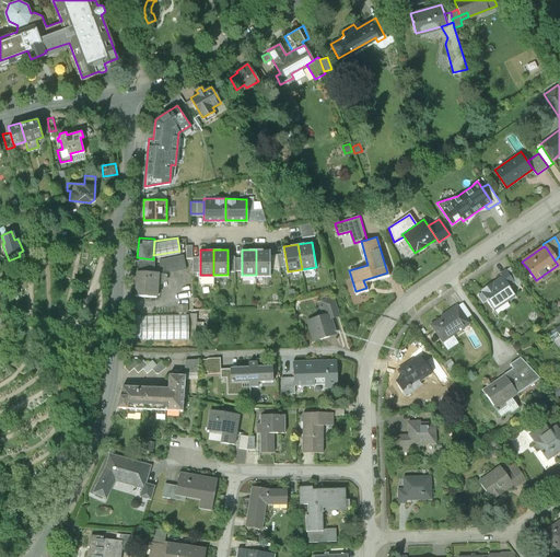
[(270,250),(256,250),(256,275),(270,275),(270,268),(270,254),(270,250)]
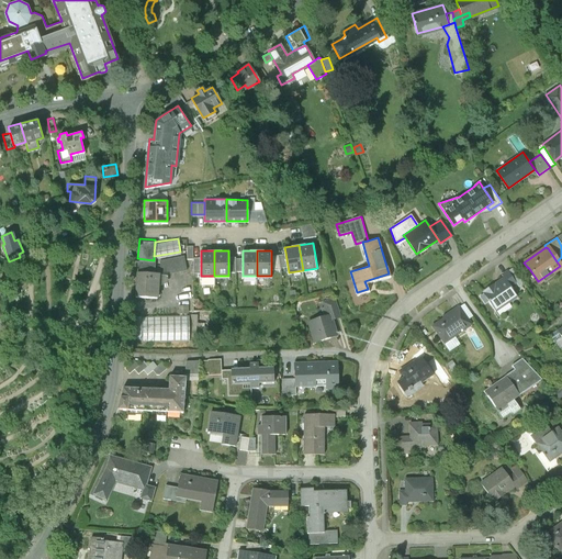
[(285,253),(278,254),(280,267),(288,266),(285,253)]
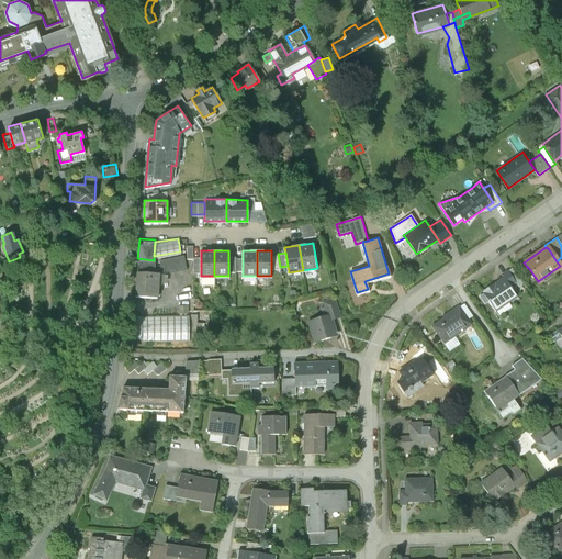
[(278,254),(271,255),(271,269),(280,268),(280,267),(278,254)]
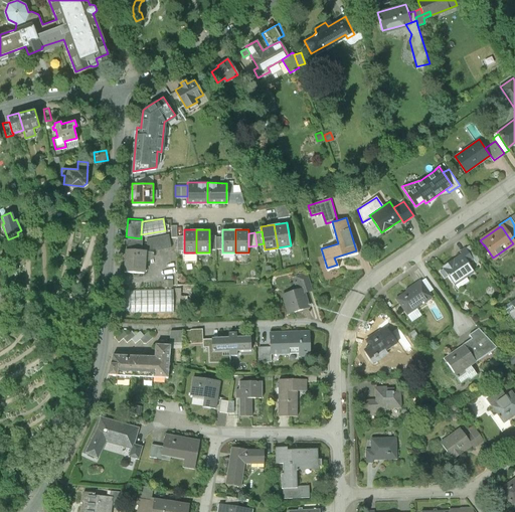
[(170,245),(168,233),(145,237),(148,248),(152,248),(159,247),(170,245)]
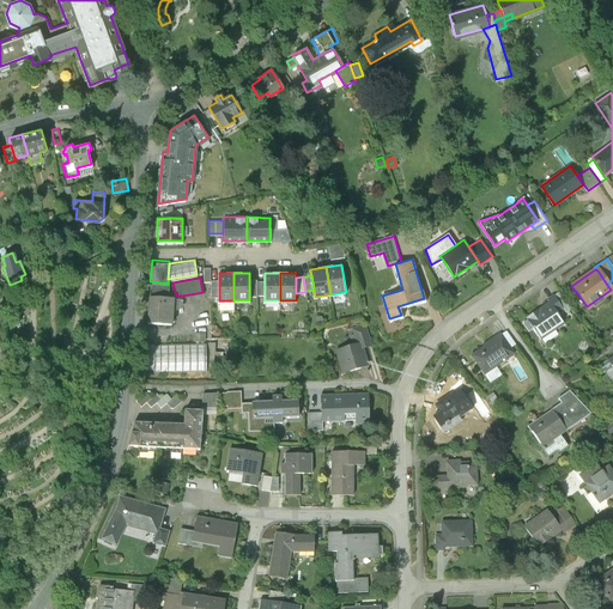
[(168,284),(150,281),(149,294),(168,297),(168,284)]
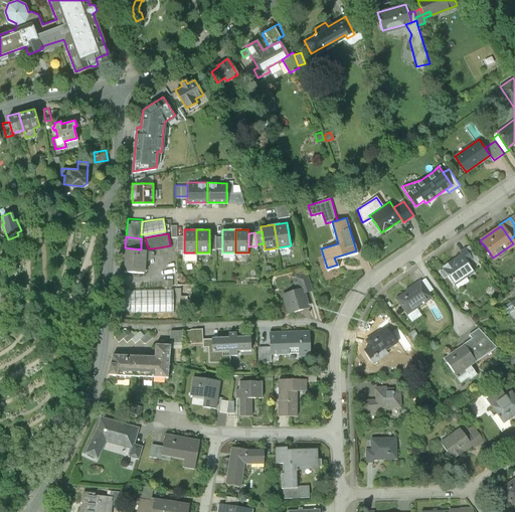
[(125,247),(123,270),(143,272),(144,249),(141,249),(125,247)]
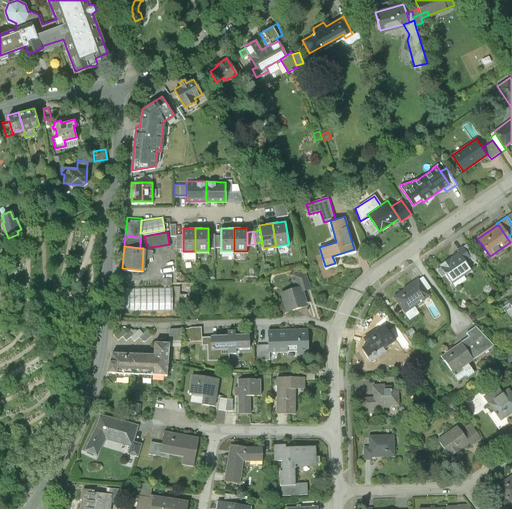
[(456,250),(458,253),(459,254),(459,253),(464,260),(469,257),(462,246),(456,250)]
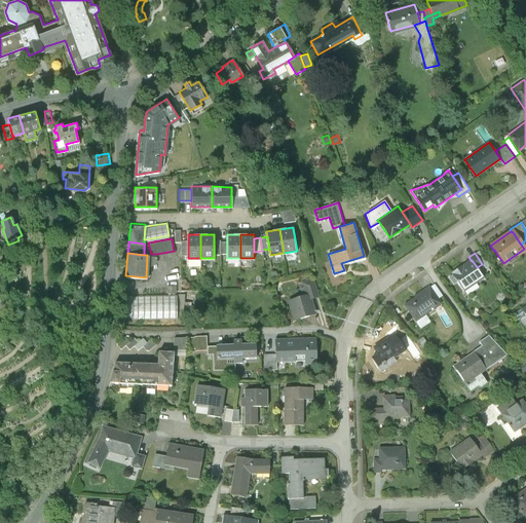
[(471,260),(451,273),(463,291),(483,276),(477,267),(472,260),(472,261),(471,260)]
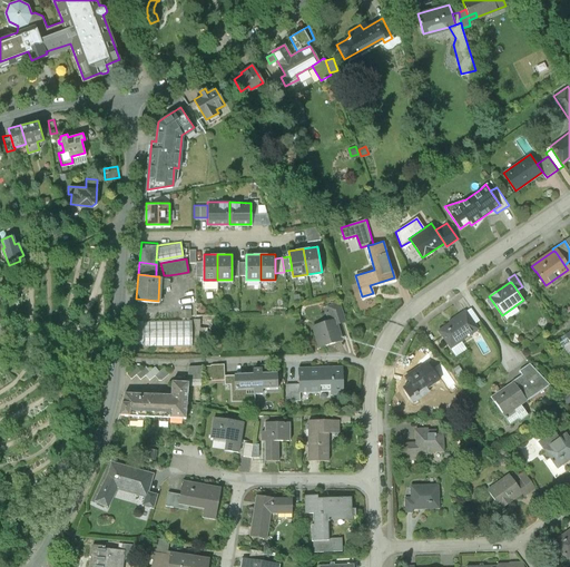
[(326,304),(331,318),(334,318),(335,322),(345,319),(340,301),(326,304)]
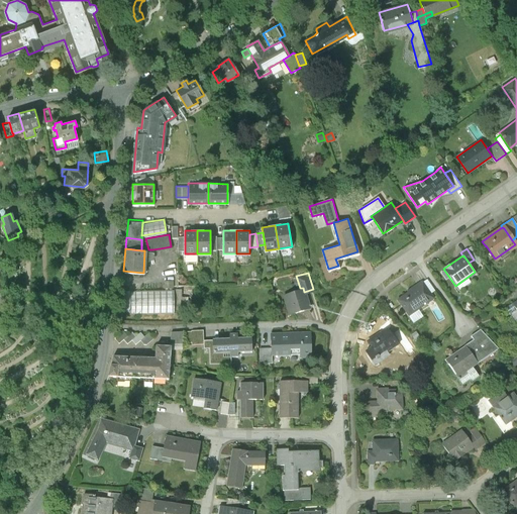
[(406,291),(395,298),(406,315),(432,297),(421,280),(406,290),(406,291)]
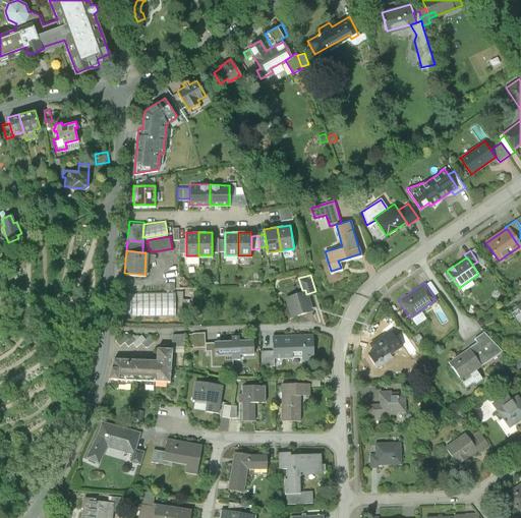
[(286,295),(292,314),(311,309),(306,294),(305,290),(302,290),(286,295)]
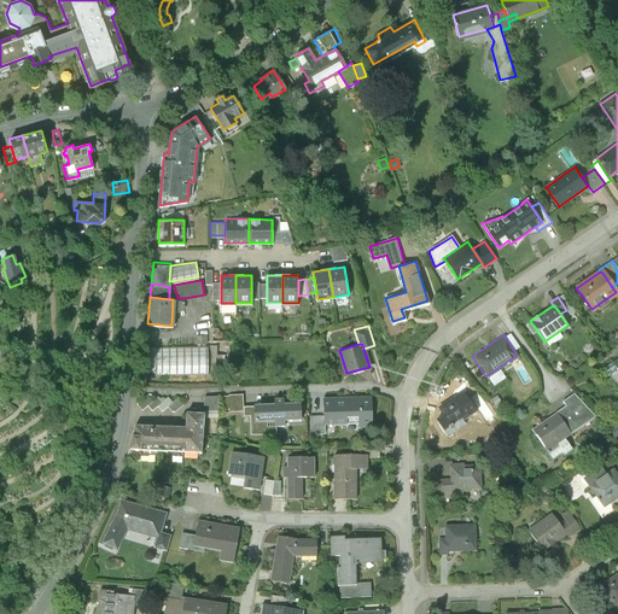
[(207,345),(155,345),(155,368),(155,372),(207,372),(207,368),(207,345)]
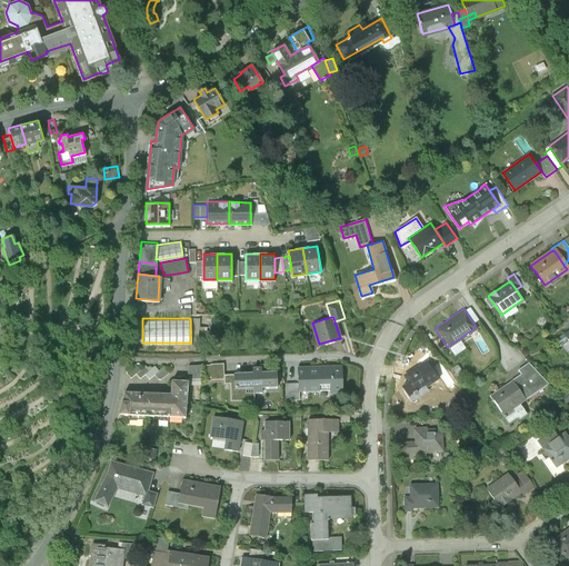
[(199,318),(190,318),(190,339),(199,339),(199,318)]
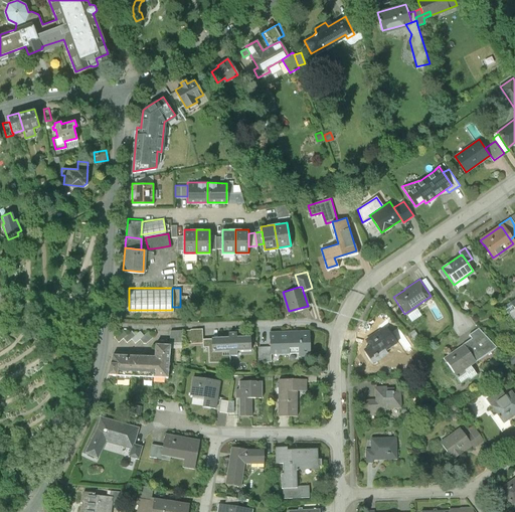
[(374,326),(378,331),(385,326),(390,323),(387,318),(374,326)]
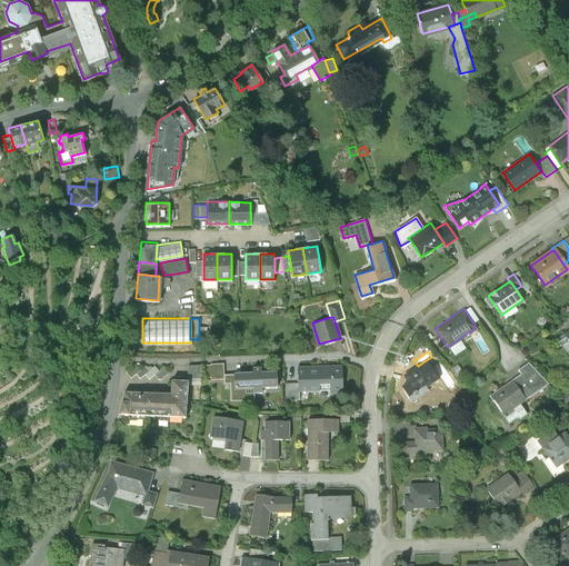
[(408,381),(401,385),(411,400),(428,390),(426,387),(438,378),(426,360),(418,366),(403,375),(408,381)]
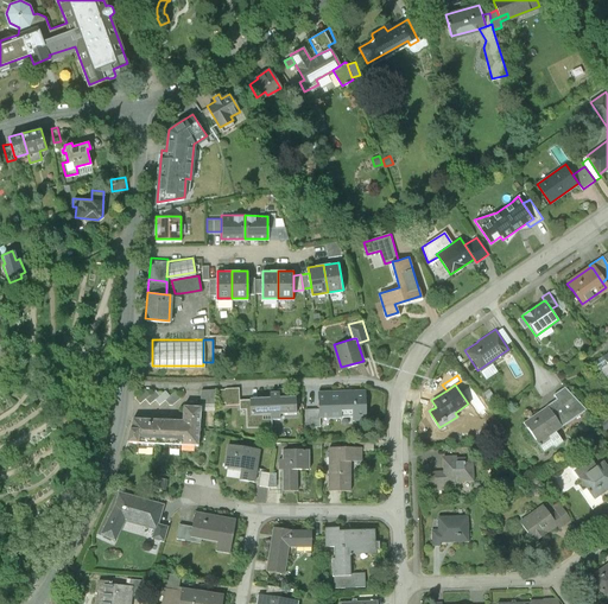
[(145,387),(135,395),(139,400),(145,395),(150,392),(145,387)]
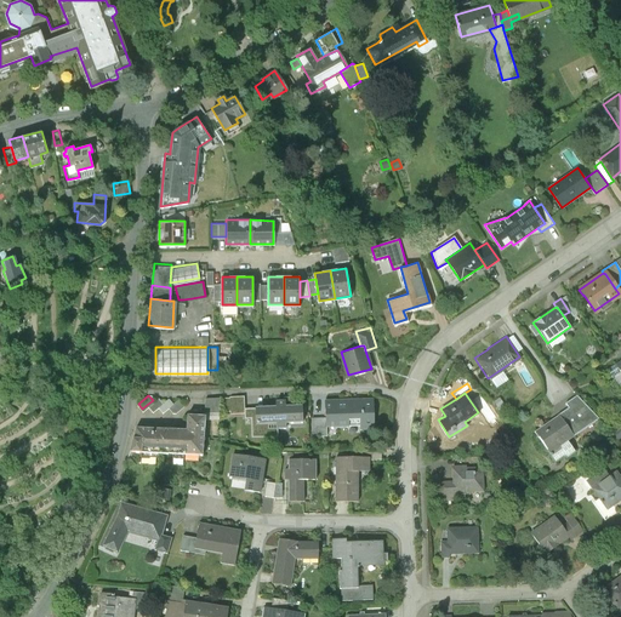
[(159,395),(153,400),(148,404),(153,410),(158,405),(164,401),(159,395)]
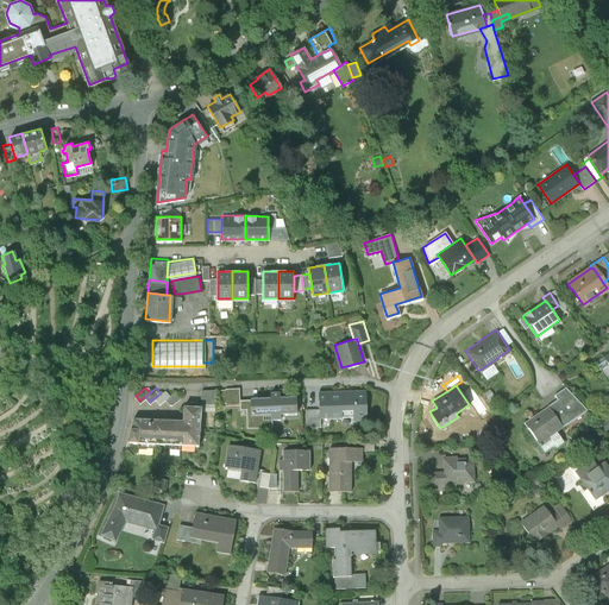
[(165,389),(161,394),(155,397),(159,402),(165,397),(170,394),(165,389)]
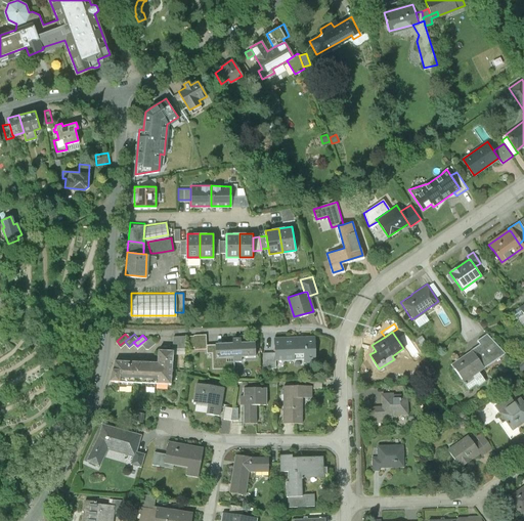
[(151,335),(146,339),(142,342),(146,348),(156,341),(151,335)]
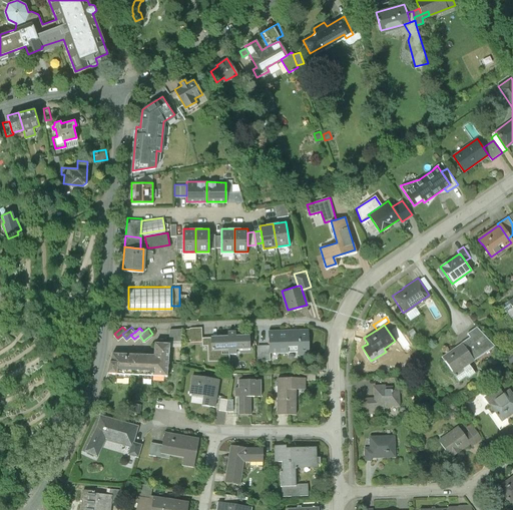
[(180,328),(169,328),(169,340),(181,340),(180,328)]
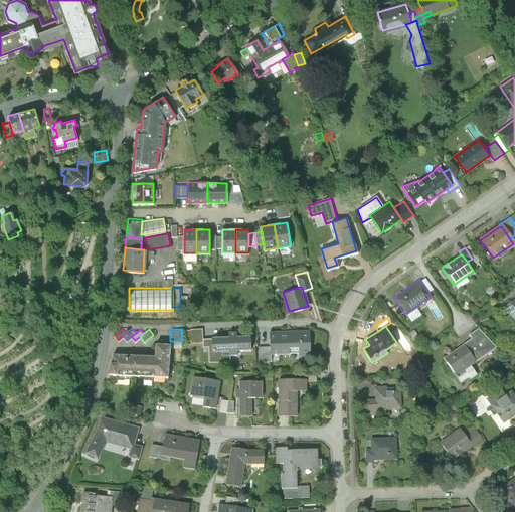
[(472,339),(463,345),(475,362),(496,347),(478,329),(469,335),(472,339)]
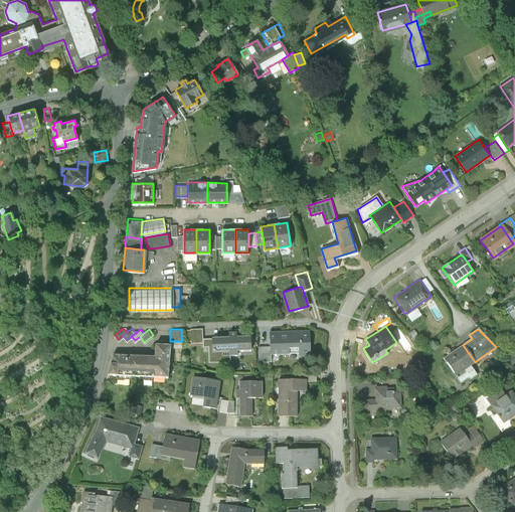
[(309,330),(269,331),(269,346),(270,352),(279,352),(298,351),(298,355),(310,354),(309,330)]
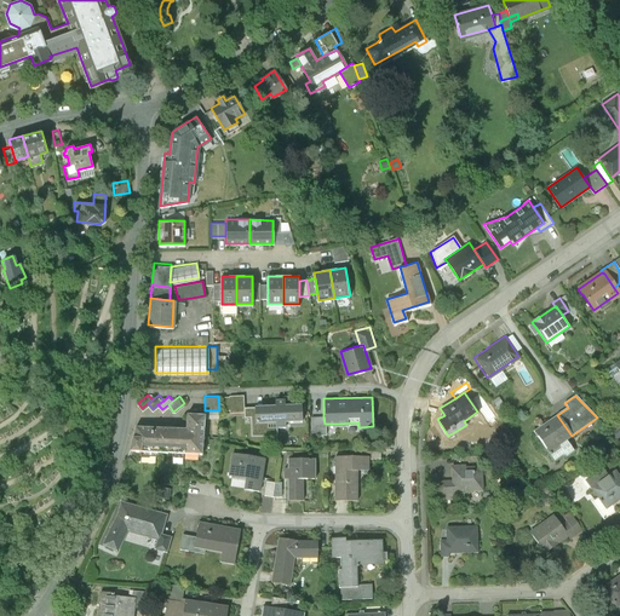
[(276,404),(256,406),(256,421),(277,420),(277,425),(285,425),(285,420),(302,419),(300,403),(283,404),(283,399),(276,399),(276,404)]
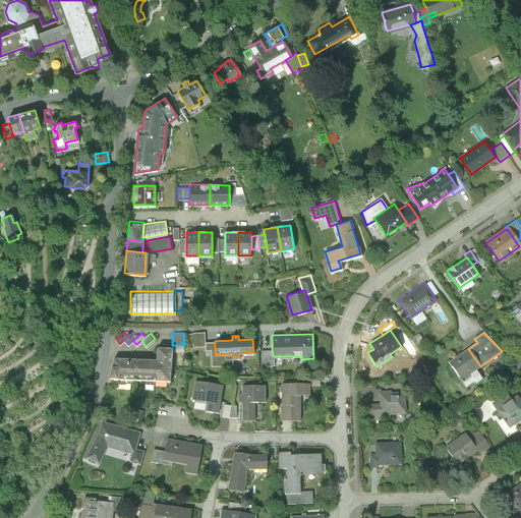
[(156,359),(113,357),(109,378),(168,382),(171,348),(157,347),(156,359)]
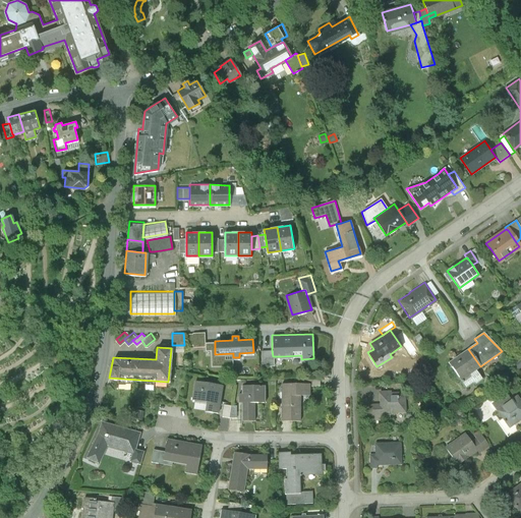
[(468,349),(448,363),(462,383),(470,377),(468,375),(475,369),(480,366),(468,349)]
